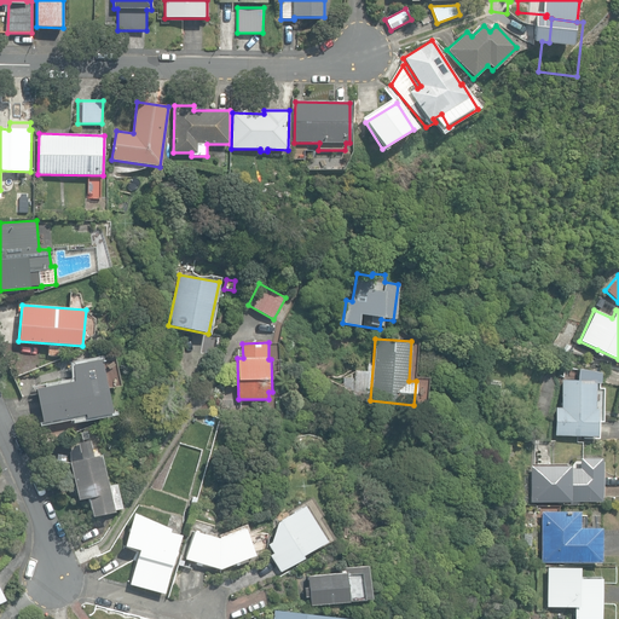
[(44,356),(61,357),(62,345),(44,343),(44,356)]
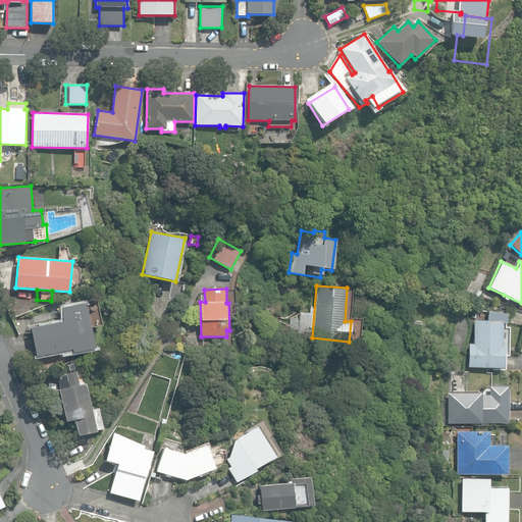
[(34,328),(39,358),(74,351),(75,354),(97,350),(89,304),(65,308),(65,322),(34,328)]
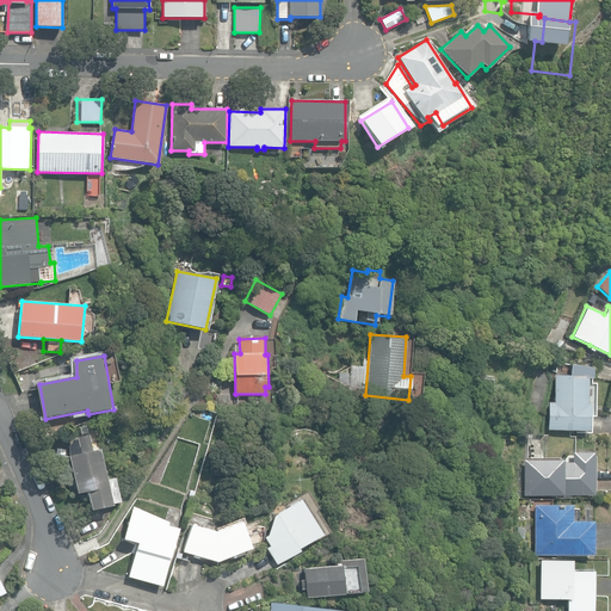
[(547,429),(587,430),(588,403),(586,403),(587,376),(554,375),(553,402),(548,402),(547,429)]
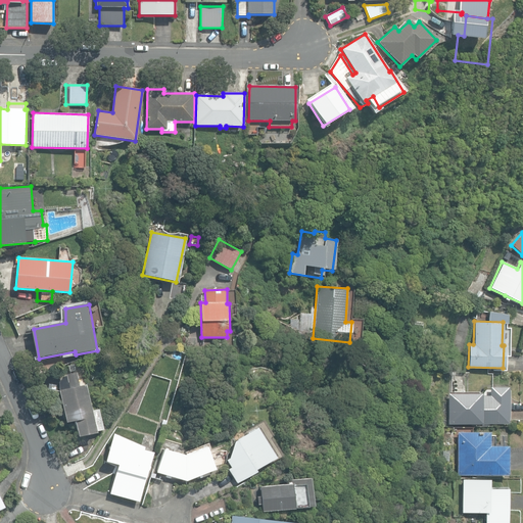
[(75,420),(78,435),(96,432),(95,430),(102,429),(98,409),(91,411),(85,384),(81,385),(78,372),(66,374),(66,375),(62,376),(59,382),(61,389),(58,389),(65,422),(75,420)]
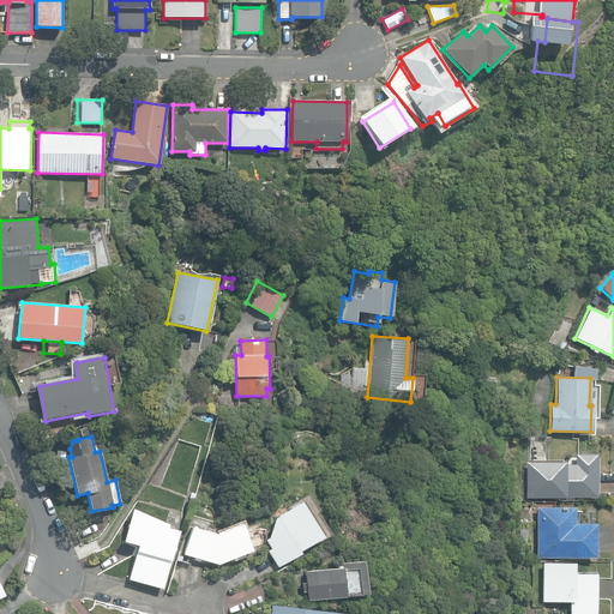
[(525,497),(595,497),(596,455),(575,455),(575,464),(564,464),(564,462),(525,462),(525,497)]
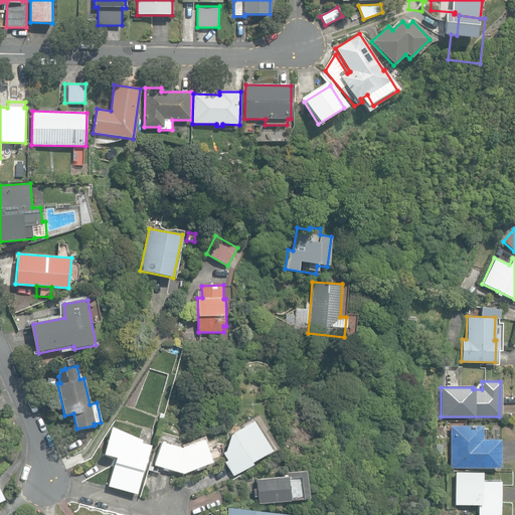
[(224,462),(231,473),(270,450),(251,419),(229,434),(225,452),(222,453),(226,461),(224,462)]
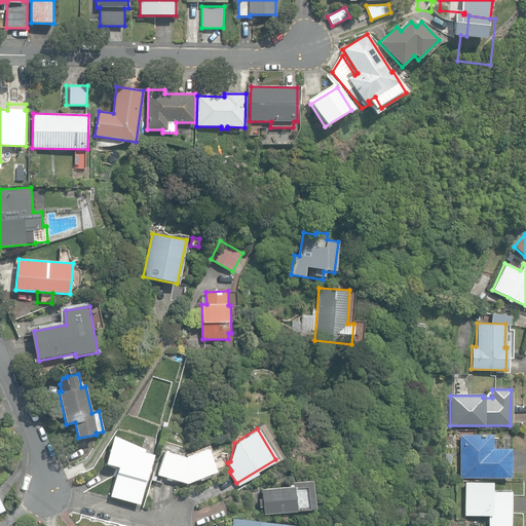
[(110,495),(140,504),(153,454),(144,452),(145,449),(114,435),(106,463),(118,466),(110,495)]
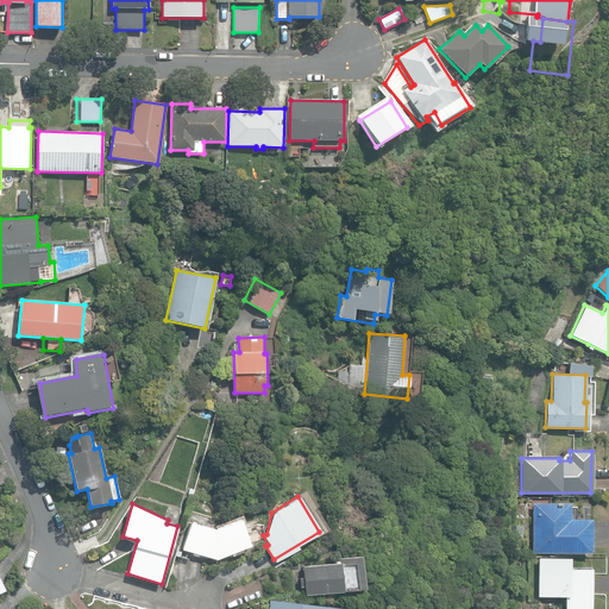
[(532,553),(590,553),(590,519),(570,519),(570,503),(533,503),(532,553)]
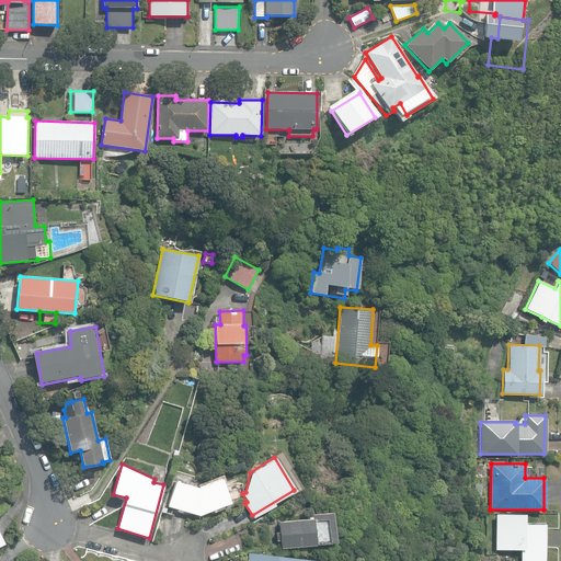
[(161,512),(176,516),(178,512),(182,513),(183,511),(199,516),(231,503),(221,479),(198,488),(175,480),(168,504),(164,503),(161,512)]
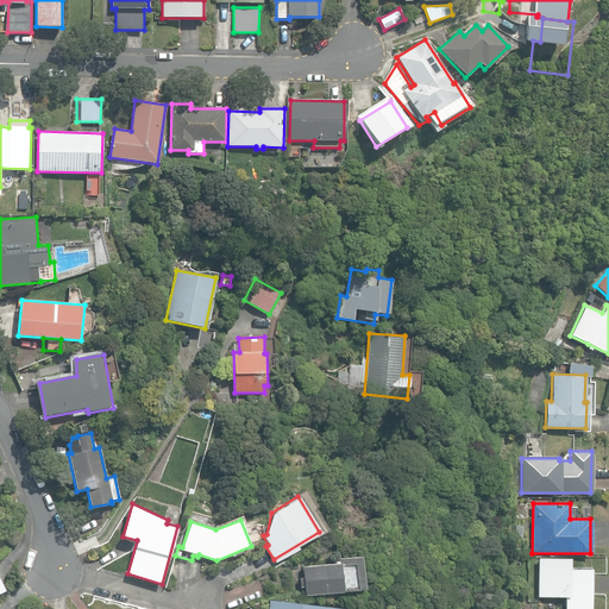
[(303,586),(305,595),(362,588),(358,556),(333,559),(333,563),(301,567),(303,577),(299,578),(300,586),(303,586)]
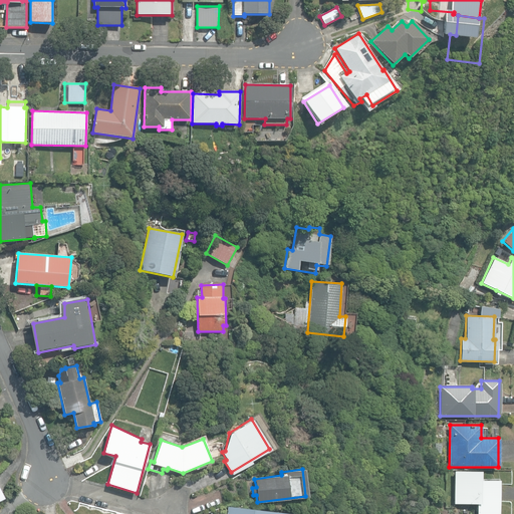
[(476,503),(476,513),(498,513),(498,480),(479,480),(479,471),(454,472),(454,503),(476,503)]
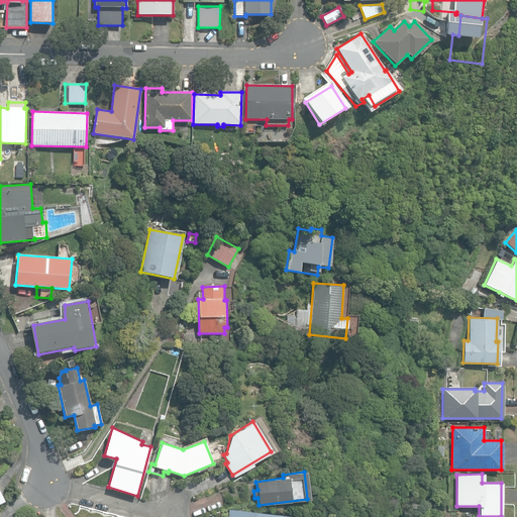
All buildings are outlined.
